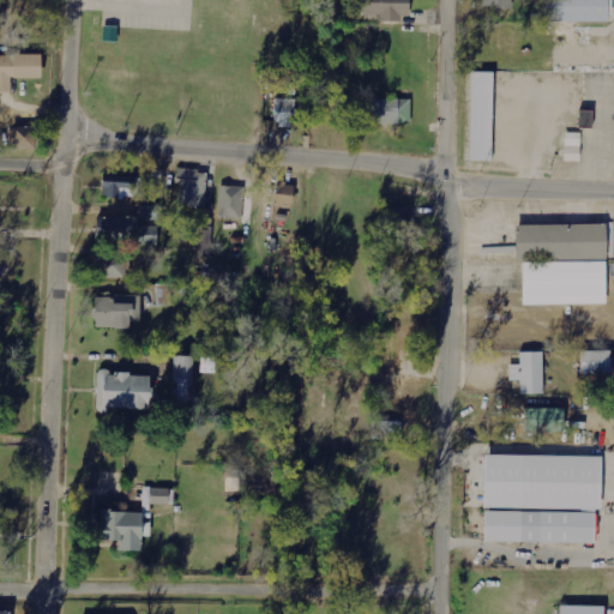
[(409,0),(362,0),(362,16),(378,17),(378,20),(409,20),(409,0)]
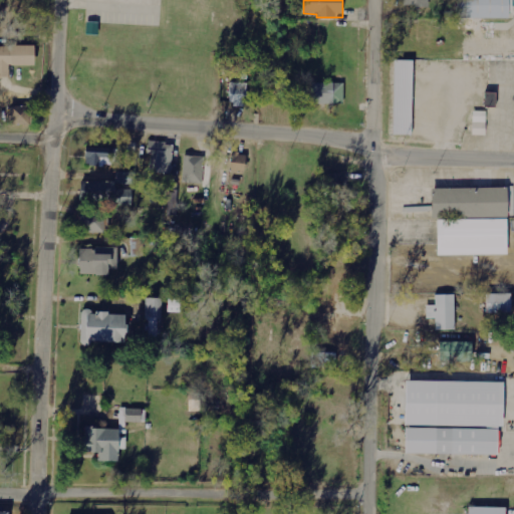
[(404,0),(404,8),(432,7),(431,0),(404,0)]
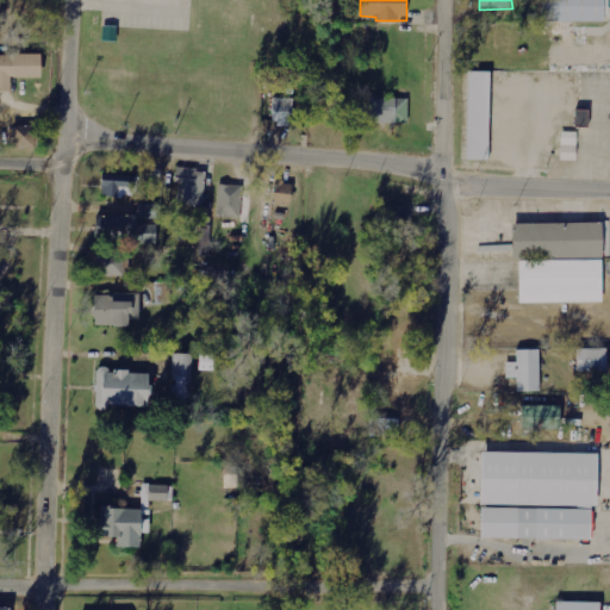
[(602,24),(602,0),(539,0),(539,24),(602,24)]
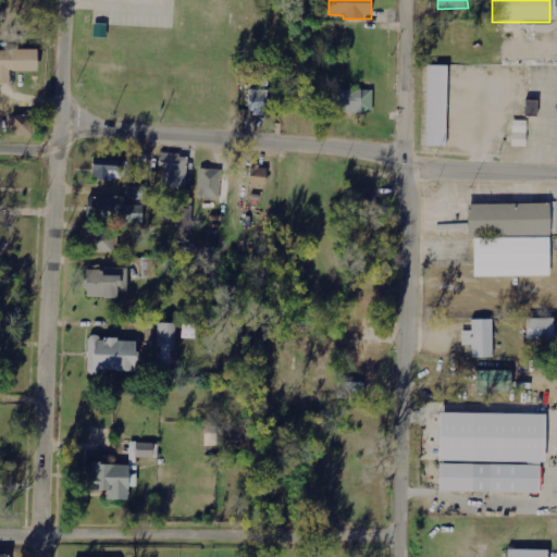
[(37,50),(0,49),(0,84),(10,84),(10,71),(37,71),(37,50)]
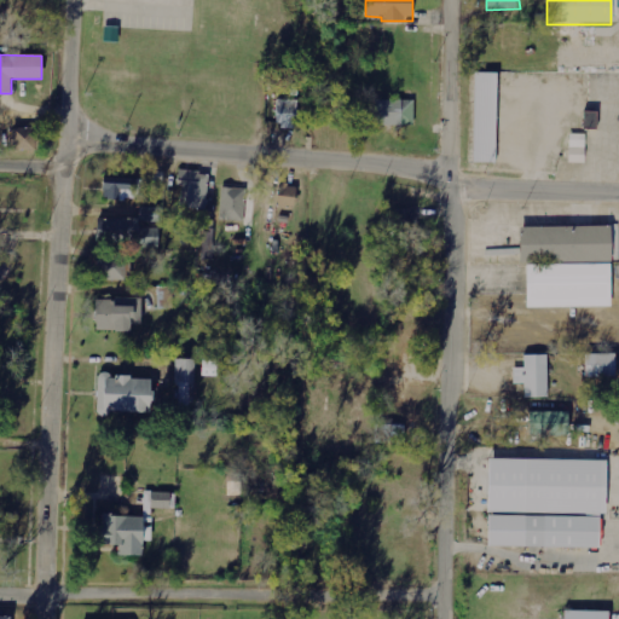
[(474,163),(496,163),(497,73),(474,73),(474,163)]
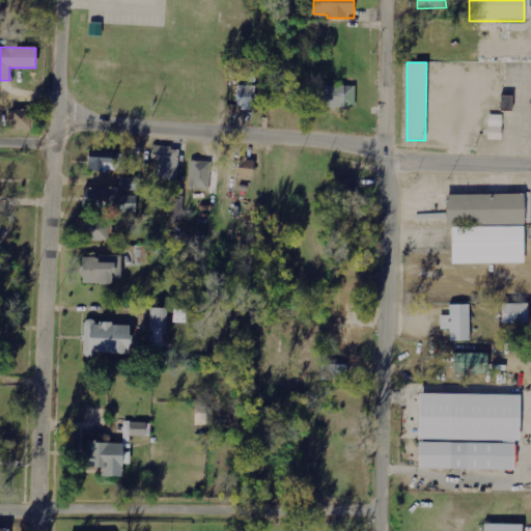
[(256,86),(238,85),(236,109),(255,109),(256,86)]
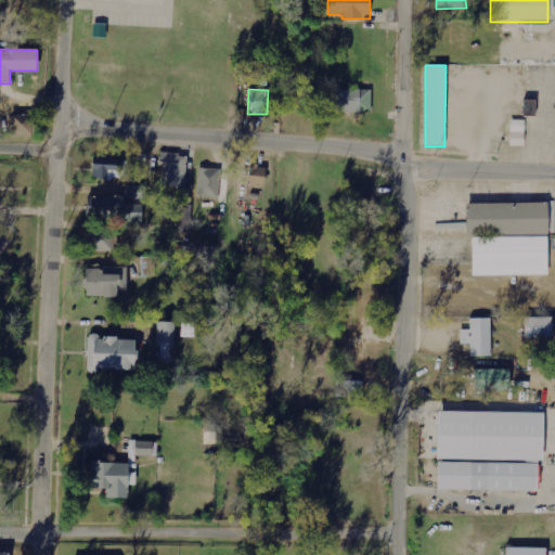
[(335,89),(335,112),(371,113),(372,90),(335,89)]
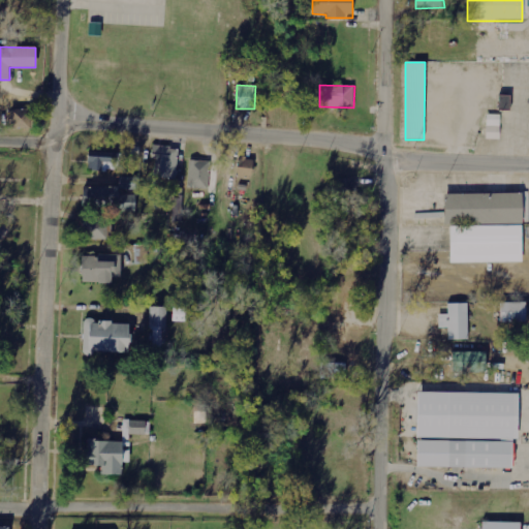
[(11,129),(35,128),(35,107),(10,109),(11,129)]
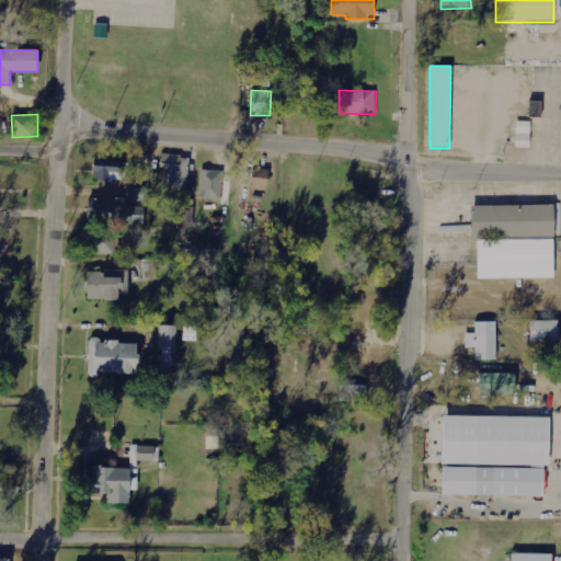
[(515,147),(529,148),(530,122),(516,122),(515,147)]
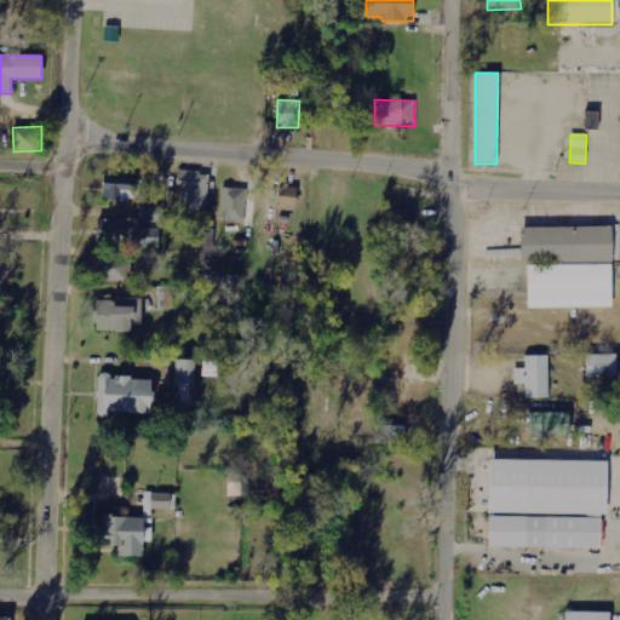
[(183,187),(182,210),(208,210),(210,173),(178,172),(178,187),(183,187)]
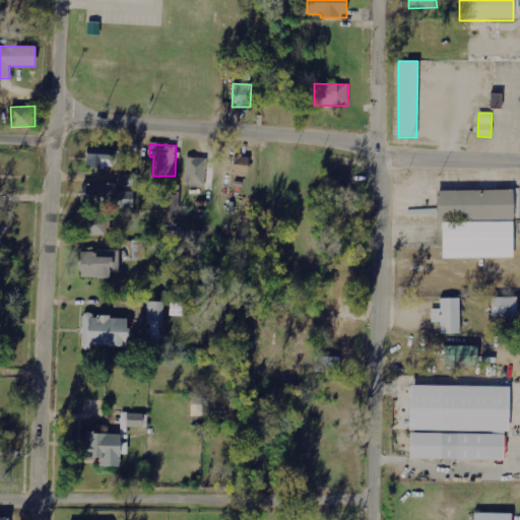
[(85,166),(115,167),(116,150),(85,149),(85,166)]
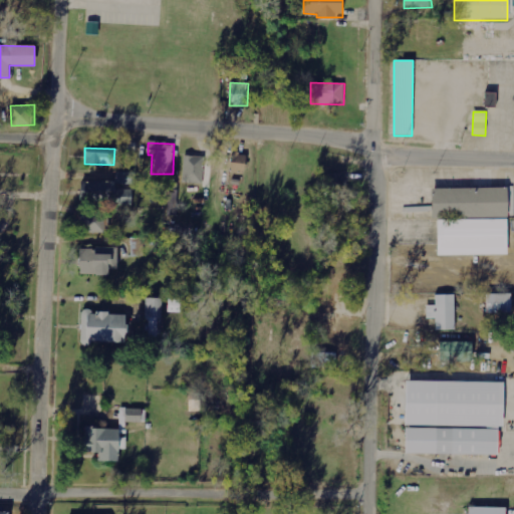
[(247,155),(231,153),(229,171),(244,173),(247,155)]
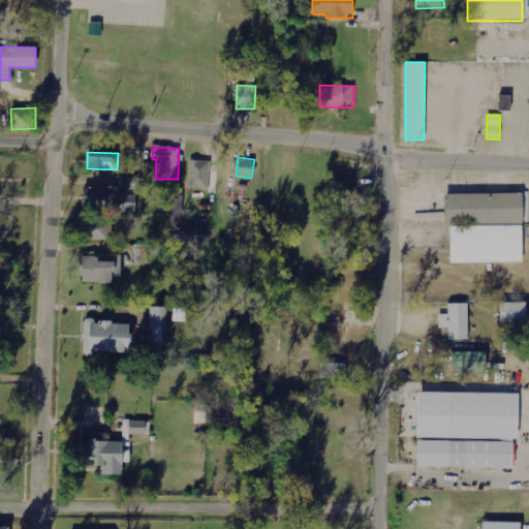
[(210,161),(189,160),(188,189),(209,189),(210,161)]
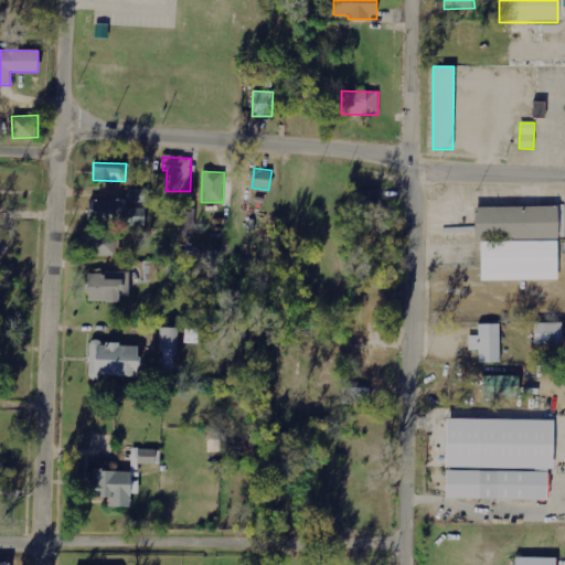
[(359,209),(376,210),(376,191),(360,191),(359,209)]
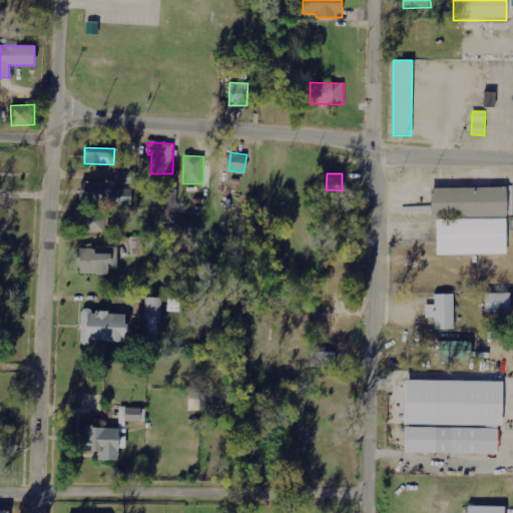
[(114,181),(88,181),(88,196),(114,195),(114,181)]
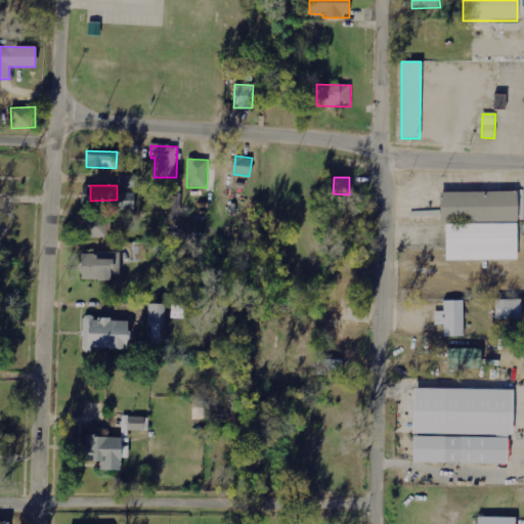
[(438,224),(443,224),(444,262),(515,262),(515,193),(438,193),(438,224)]
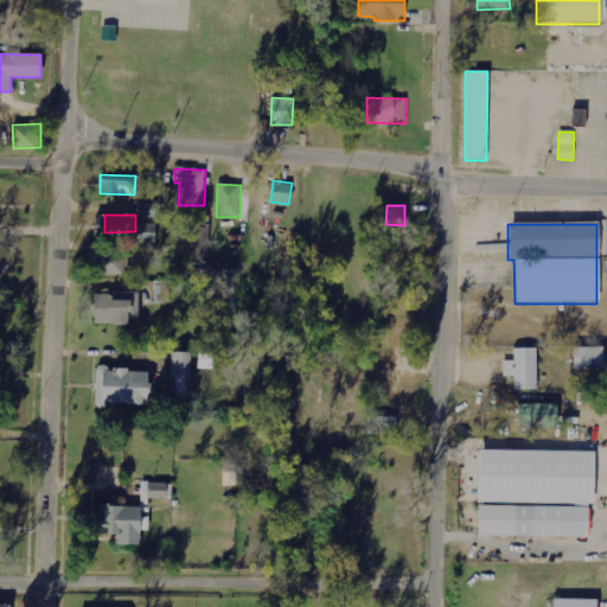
[(94,274),(128,275),(128,261),(126,261),(126,253),(94,253),(94,274)]
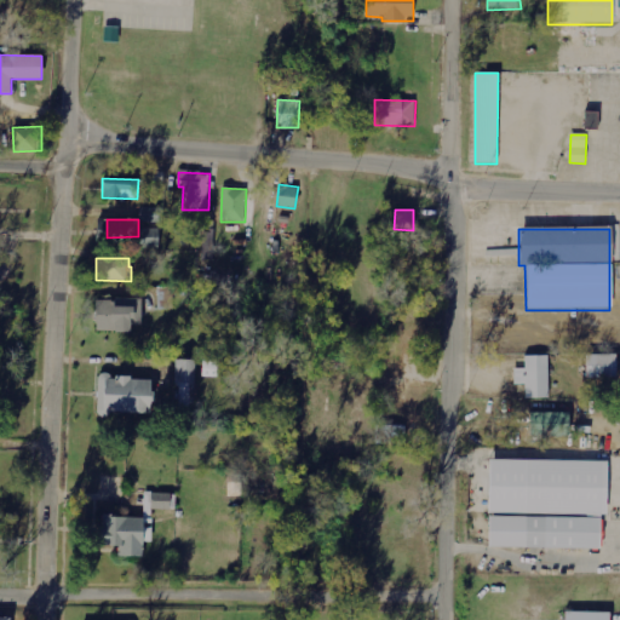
[(142,299),(96,299),(95,331),(130,332),(130,325),(142,325),(142,299)]
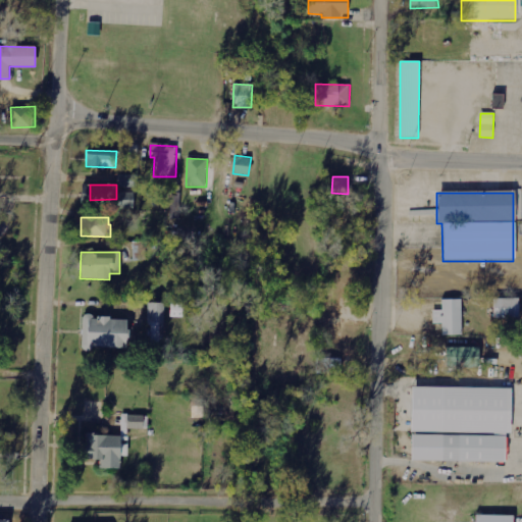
[(459,301),(439,300),(439,311),(429,311),(429,324),(439,324),(439,335),(459,336),(459,301)]
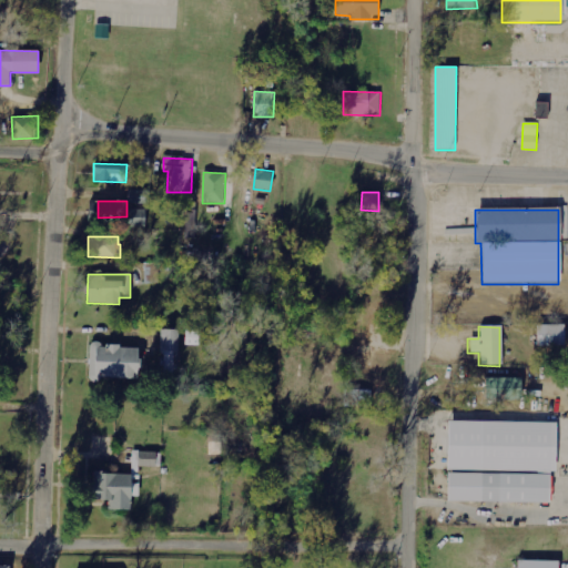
[(563,346),(563,326),(536,326),(536,346),(563,346)]
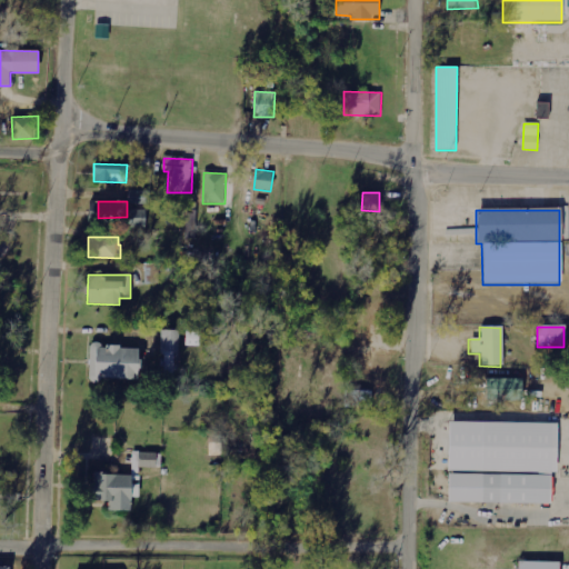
[(177,330),(162,330),(161,372),(176,372),(177,330)]
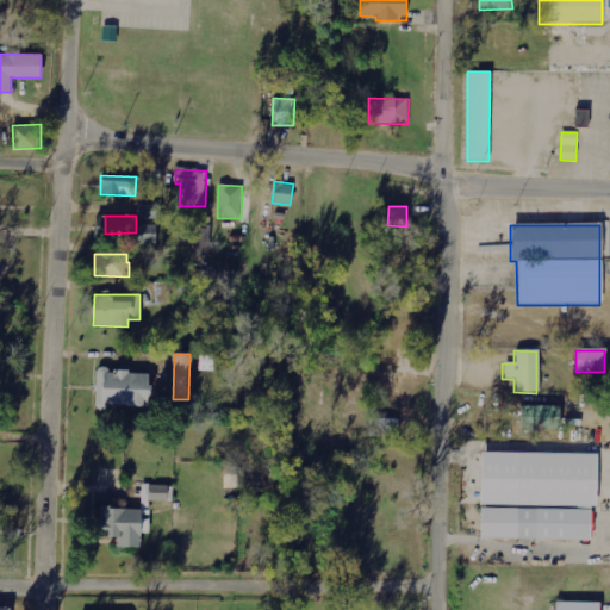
[(149,372),(95,371),(95,410),(107,410),(107,405),(149,406),(149,372)]
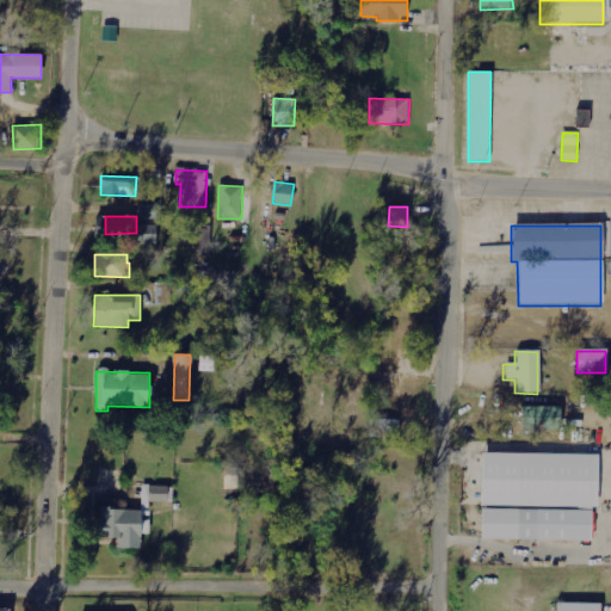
[(370,438),(400,438),(401,420),(370,419),(370,438)]
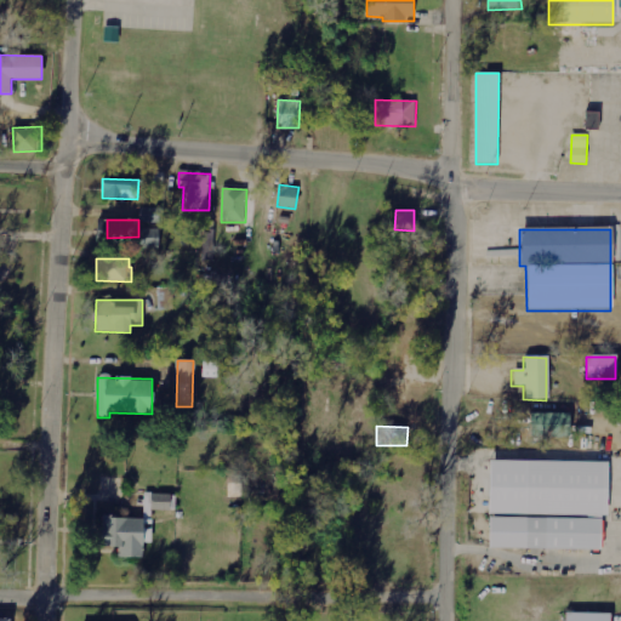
[(605,462),(488,460),(486,512),(604,514),(605,462)]
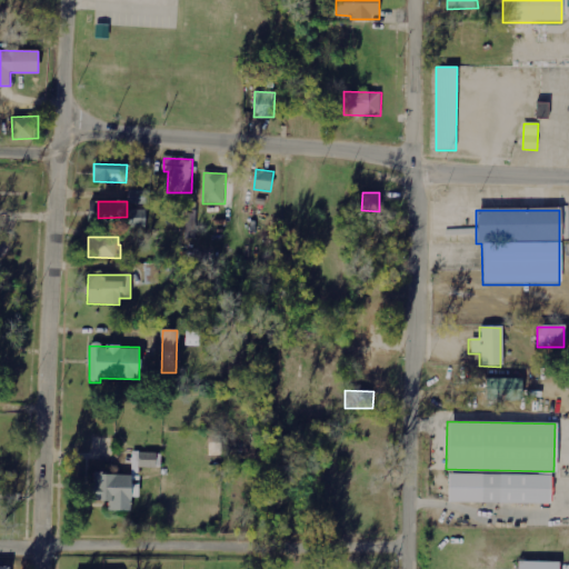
[(130,511),(131,498),(138,498),(139,487),(130,487),(130,475),(91,473),(91,501),(109,501),(109,510),(130,511)]
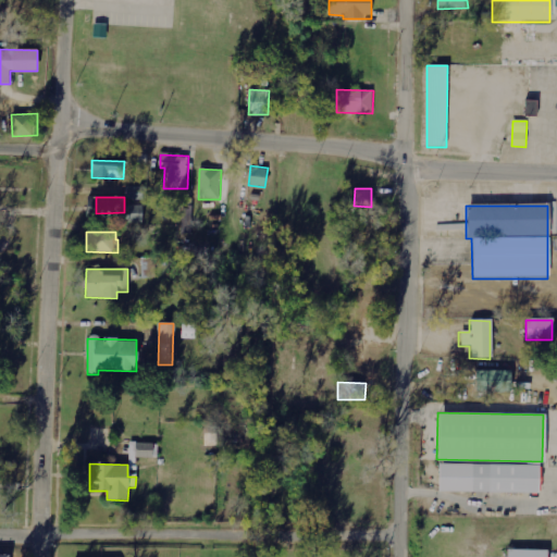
[(437,463),(437,493),(536,493),(536,465),(437,463)]
